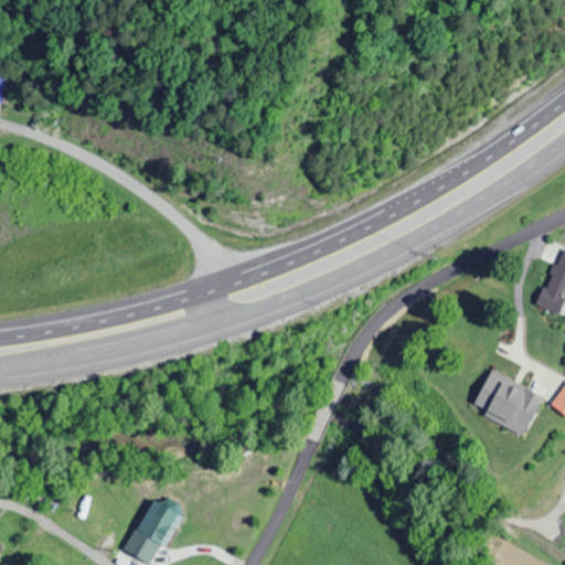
[(564,268),(551,264),(534,305),(556,313),(564,292),(564,268)]
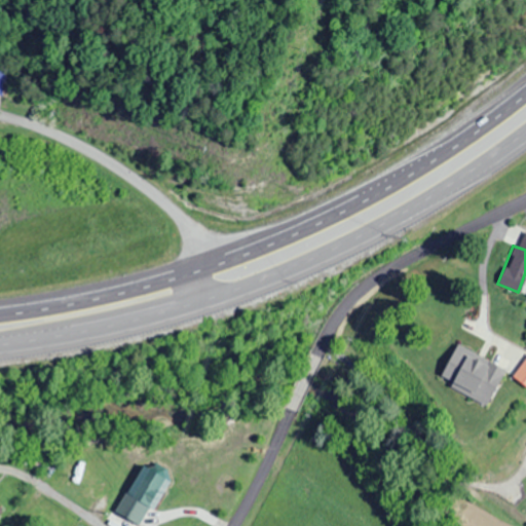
[(525,354),(509,376),(525,390),(525,389),(525,354)]
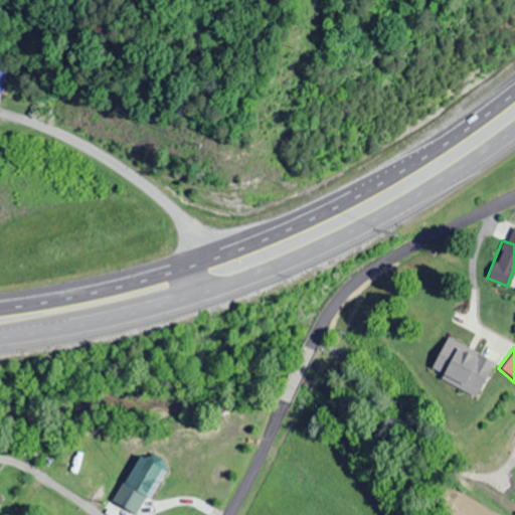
[(104,474),(66,450),(59,460),(97,484),(104,474)]
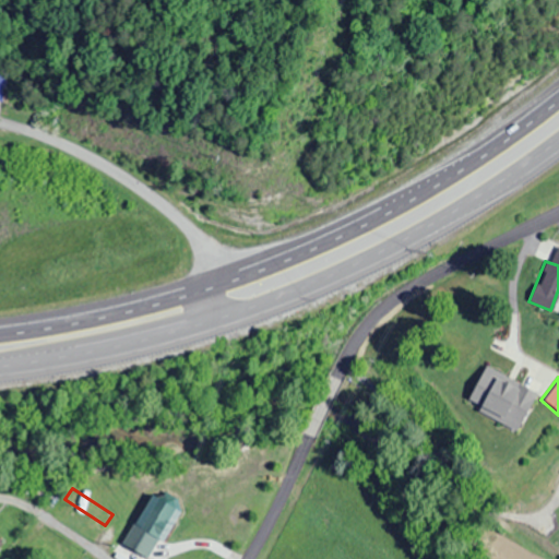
[(120,545),(144,558),(145,558),(177,508),(151,492),(120,545)]
